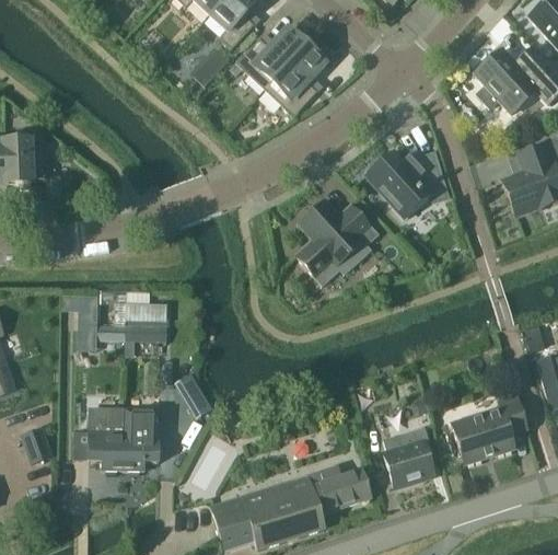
[(210,14),(223,0),(178,0),(186,7),(193,0),(195,0),(210,14)]
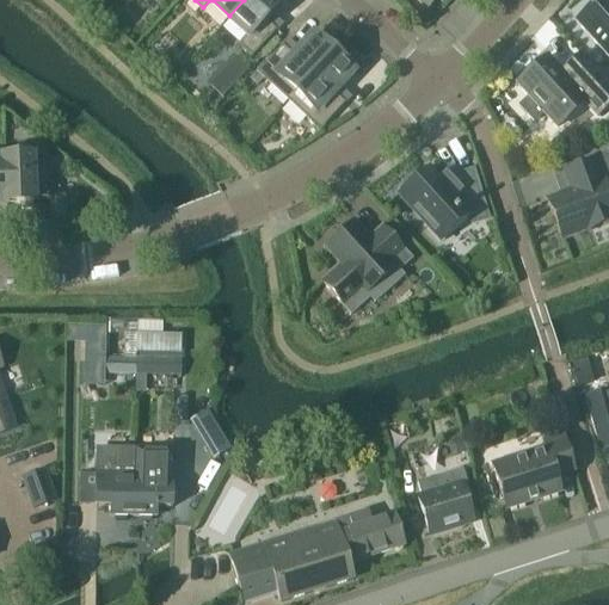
[(244,0),(229,16),(247,32),(239,41),(252,54),(278,26),(266,16),(281,0),(244,0)]
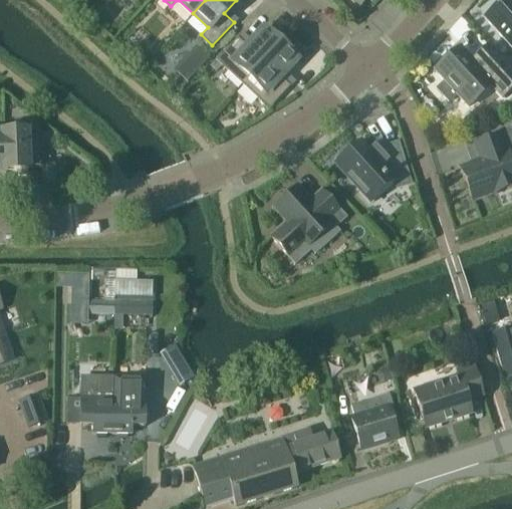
[(497,0),(483,13),(511,44),(511,0),(497,0)]
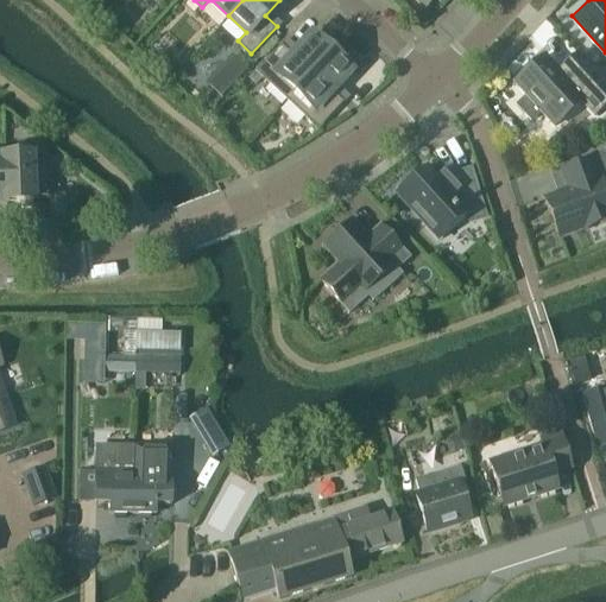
[(257,68),(250,74),(258,81),(264,74),(288,97),(336,45),(320,29),(315,33),(313,31),(294,51),(282,40),(257,68)]
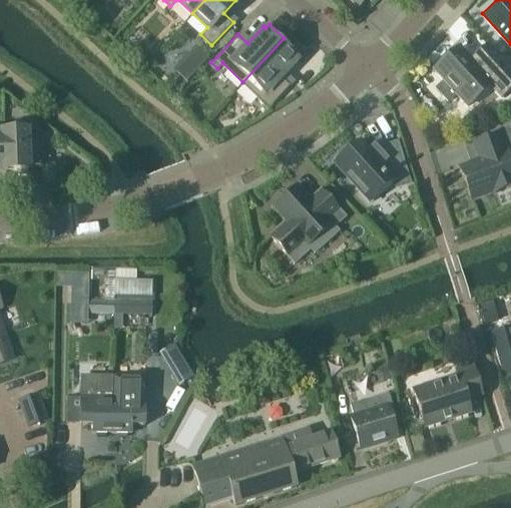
[(284,38),(242,82),(270,106),(291,83),(281,74),(297,57),(295,55),(298,51),(284,38)]
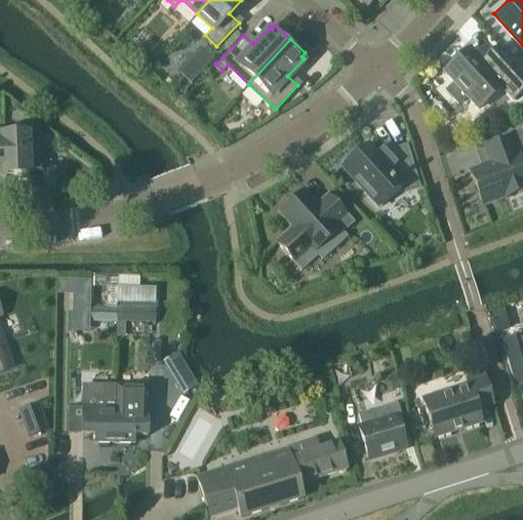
[(471,45),(445,68),(480,106),(503,84),(514,96),(522,88),(522,76),(497,48),(484,60),(471,45)]
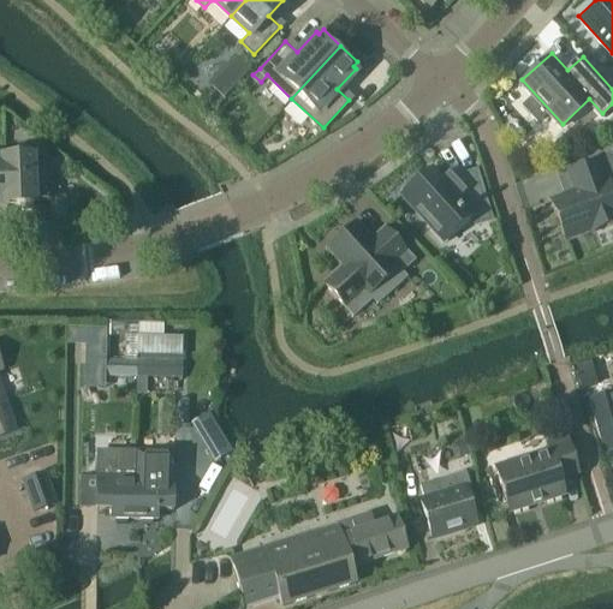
[(226,70),(215,83),(226,94),(238,81),(226,70)]
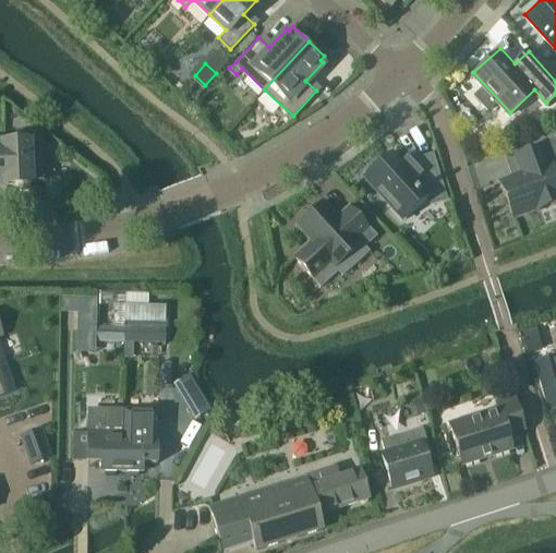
[(4,135),(7,183),(16,182),(31,182),(31,178),(47,177),(45,146),(29,146),(28,134),(14,134),(4,135)]
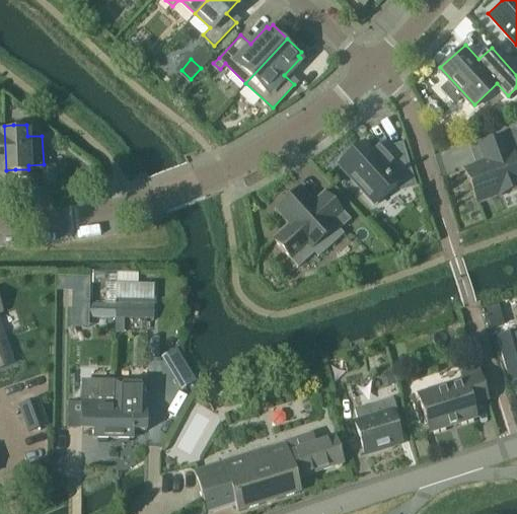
[(504,134),(479,143),(486,158),(465,165),(478,200),(516,185),(516,156),(513,148),(510,149),(504,134)]
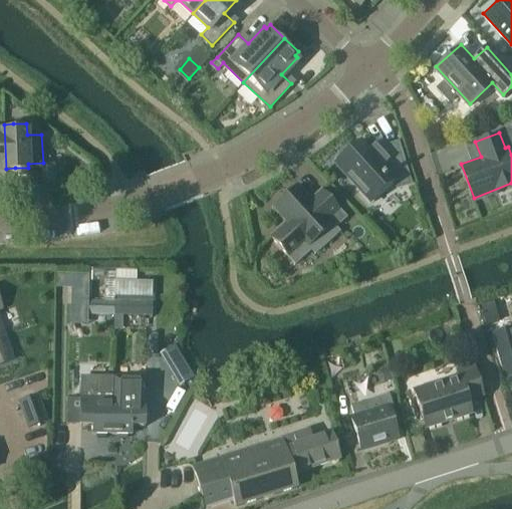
[(369,149),(359,138),(335,160),(336,161),(340,157),(352,170),(348,174),(371,200),(395,179),(398,182),(398,183),(410,180),(398,142),(378,148),(375,144),(369,149)]
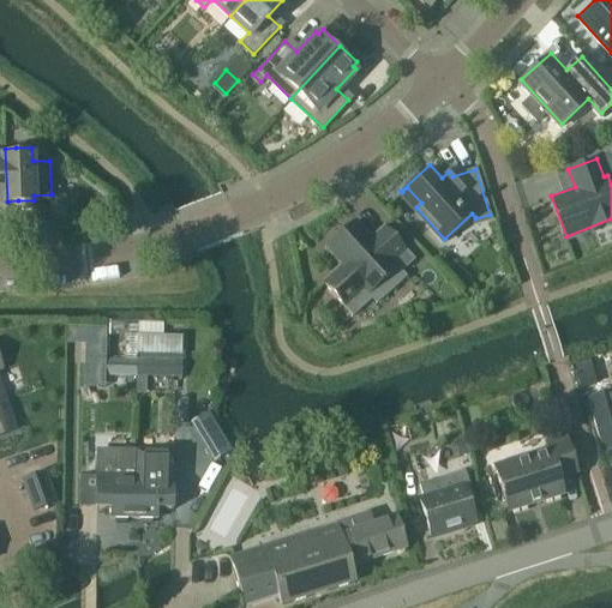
[(66,203),(53,203),(54,214),(66,214),(66,203)]
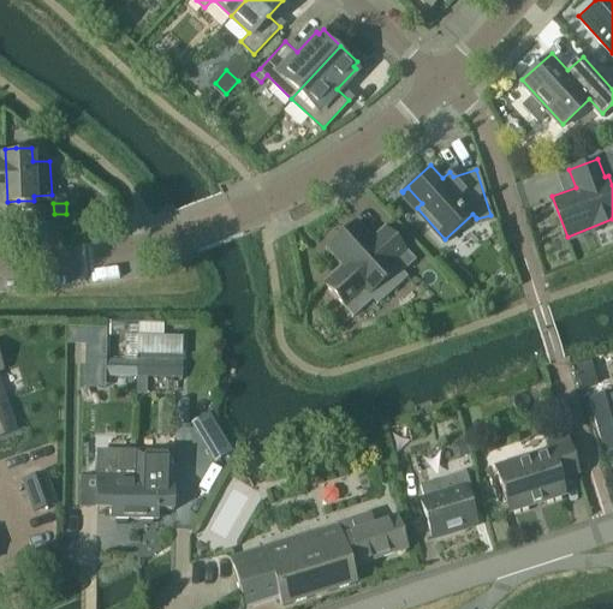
[(386,224),(374,236),(357,218),(327,244),(344,263),(325,280),(355,312),(374,294),(379,299),(408,273),(403,268),(416,256),(386,224)]
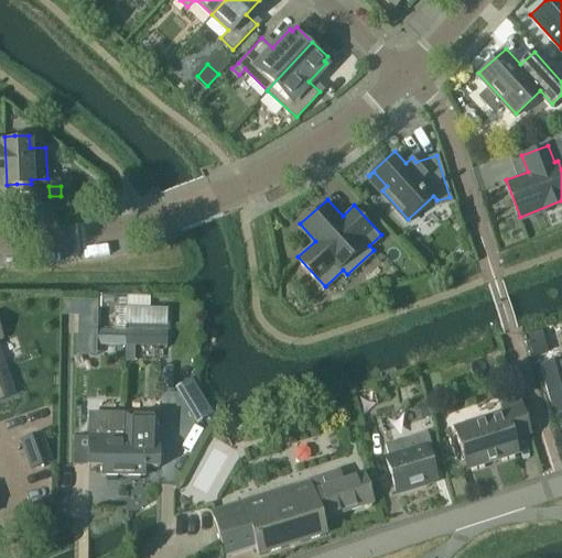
[(175,324),(176,306),(136,305),(134,323),(175,324)]
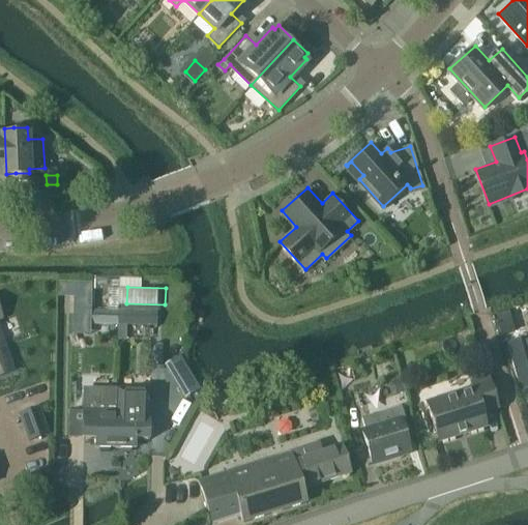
[(76,308),(75,323),(91,323),(91,308),(76,308)]
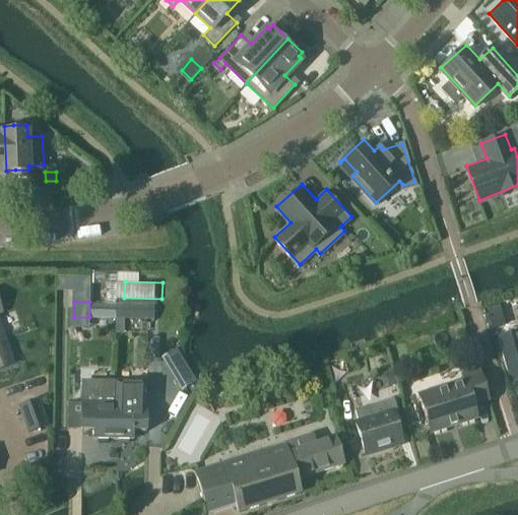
[(124,315),(124,302),(91,302),(90,314),(124,315)]
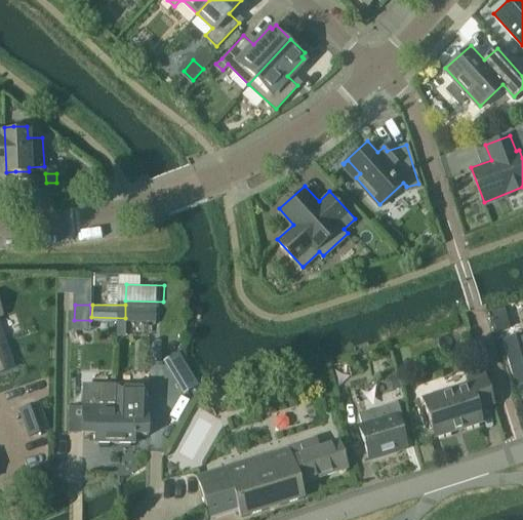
[(157,319),(157,306),(125,305),(125,318),(157,319)]
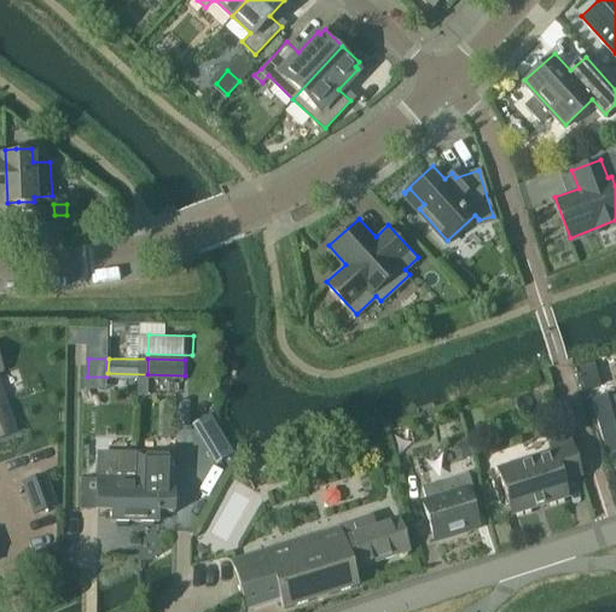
[(0,433),(17,429),(0,380),(0,366),(1,366),(0,361),(0,433)]
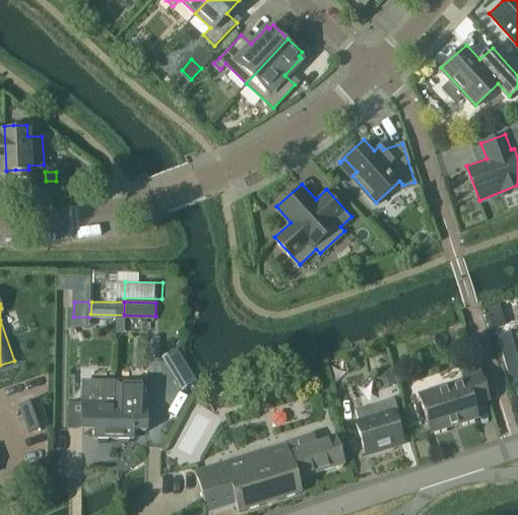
[(512,381),(517,379),(517,330),(499,335),(512,381)]
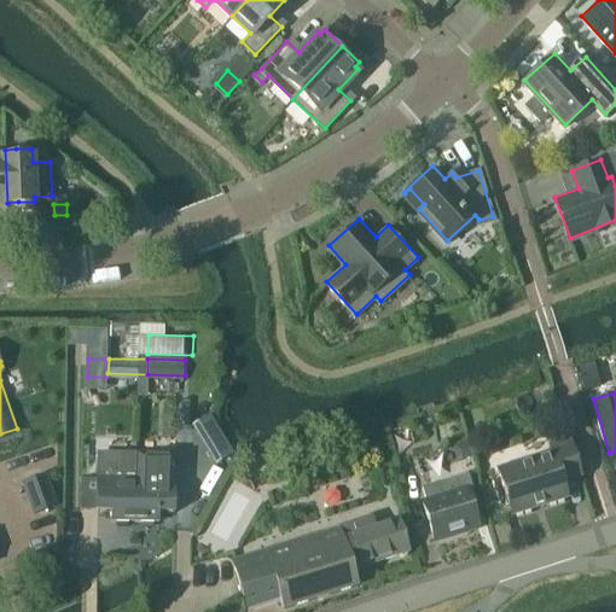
[(226,435),(209,444),(219,459),(234,449),(226,435)]
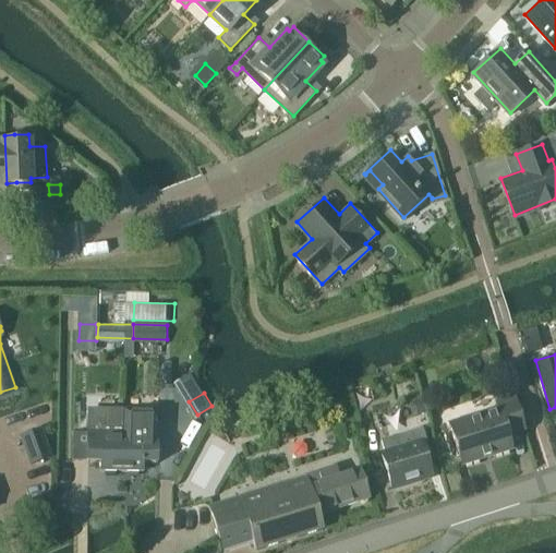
[(524,427),(515,394),(496,399),(500,413),(485,418),(483,411),(450,421),(462,461),(512,446),(508,431),(524,427)]
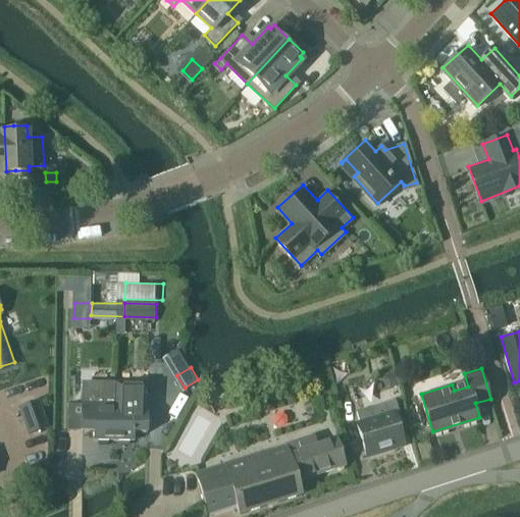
[(115,437),(116,380),(86,380),(83,383),(83,428),(95,429),(95,437),(115,437)]
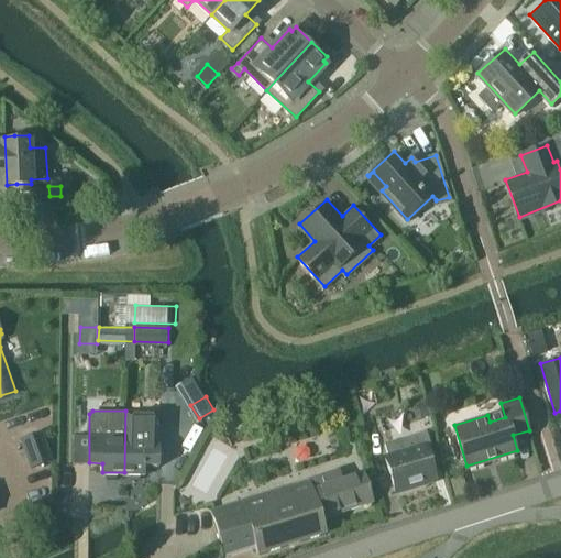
[(125,411),(124,472),(145,472),(145,463),(160,465),(161,412),(125,411)]
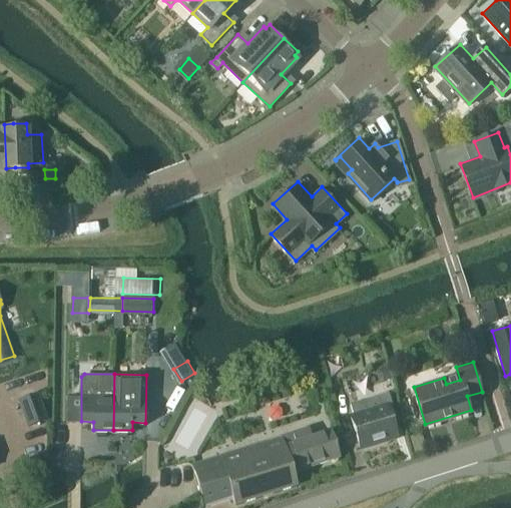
[(355,414),(352,415),(362,446),(398,435),(389,406),(393,404),(389,391),(351,402),(355,414)]
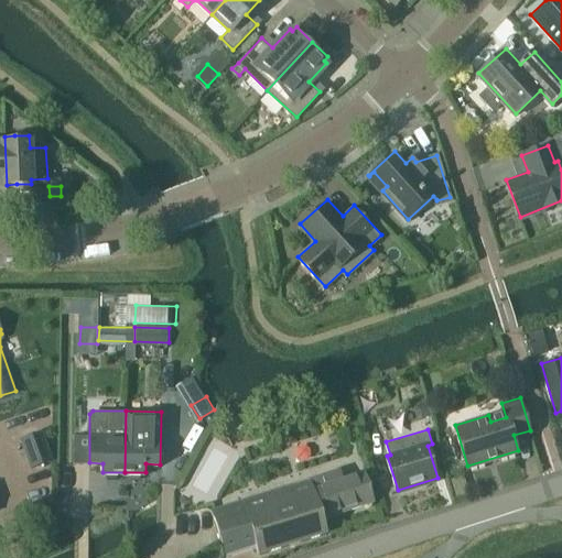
[(22,438),(32,465),(52,458),(43,430),(22,438)]
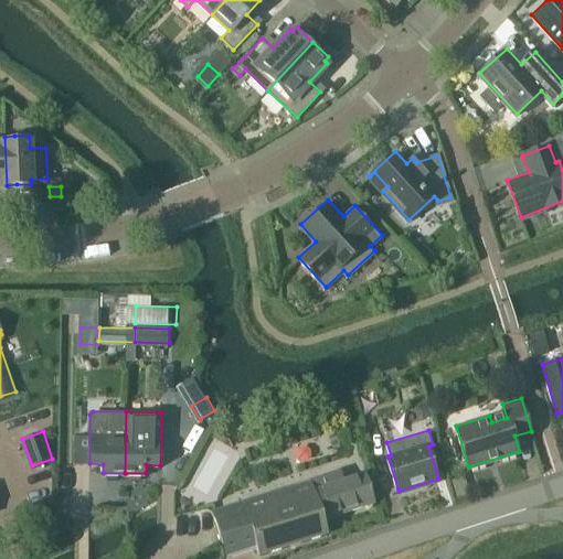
[(218,514),(215,515),(222,536),(227,555),(257,545),(259,552),(328,531),(324,517),(373,500),(364,474),(357,476),(344,481),(341,470),(310,480),(311,484),(218,514)]
